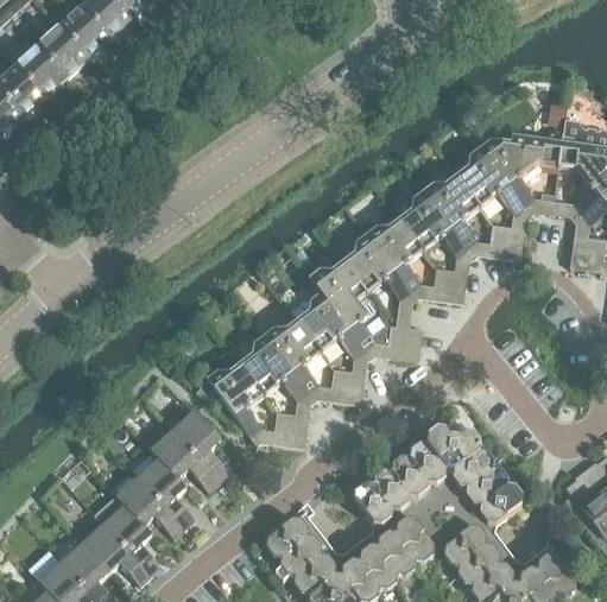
[(16,0),(6,10),(11,16),(29,0),(16,0)]
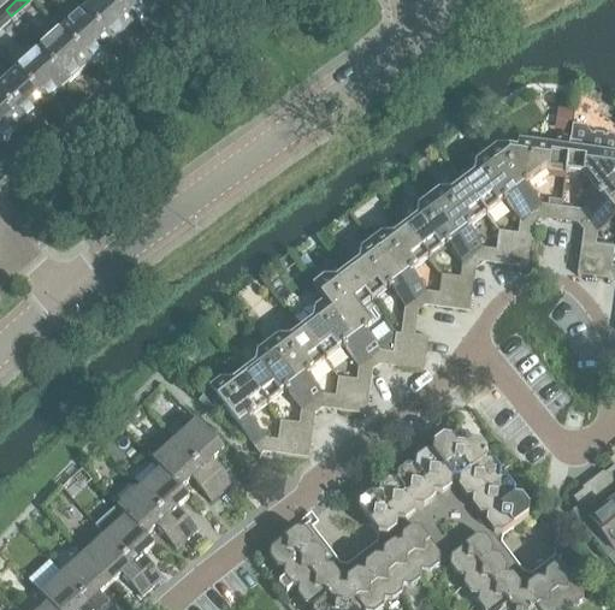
[(93,0),(84,9),(113,40),(136,19),(118,0),(93,0)]
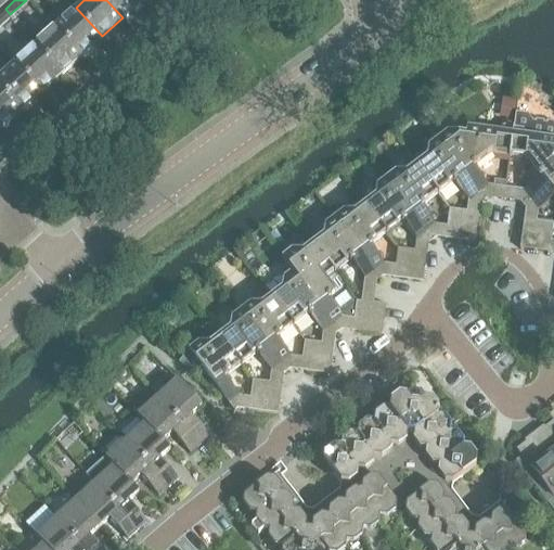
[(106,0),(123,17),(142,0),(106,0)]
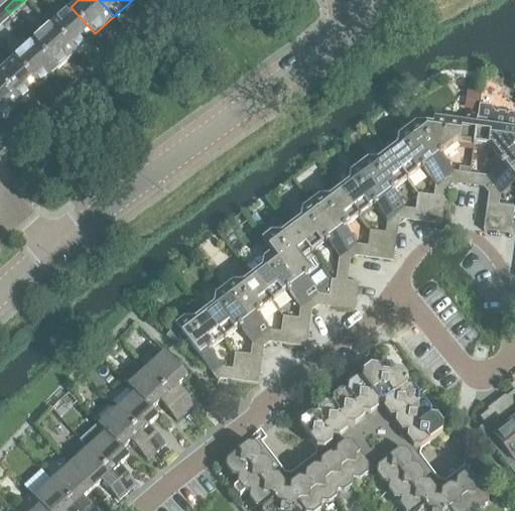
[(71,7),(52,23),(76,50),(95,33),(71,7)]
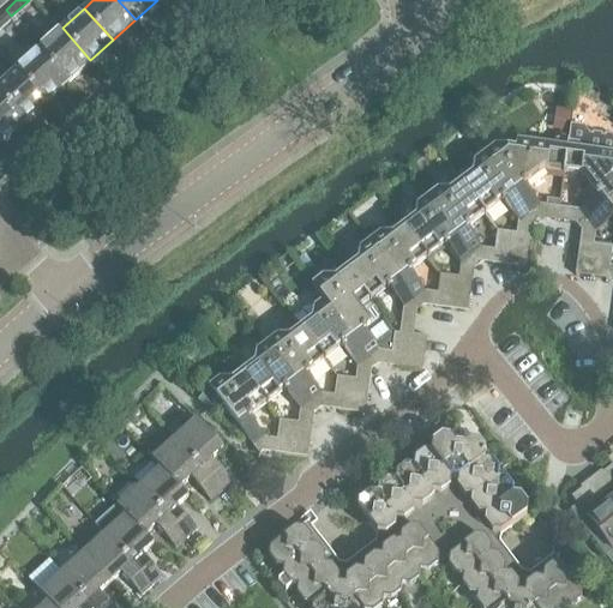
[(6,10),(0,14),(0,25),(11,16),(6,10)]
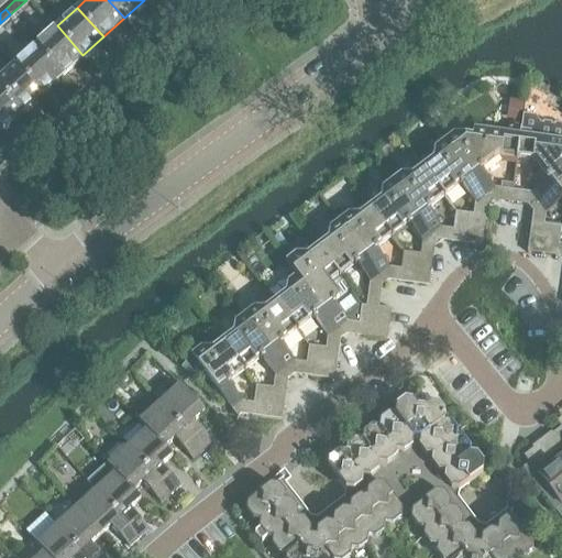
[(57,25),(36,44),(63,74),(83,55),(57,25)]
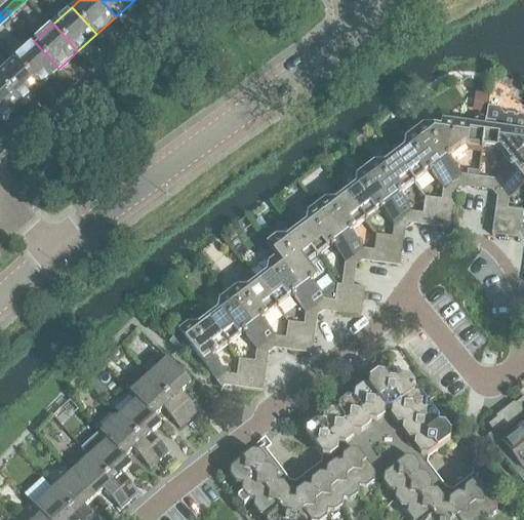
[(34,41),(15,57),(40,85),(58,69),(34,41)]
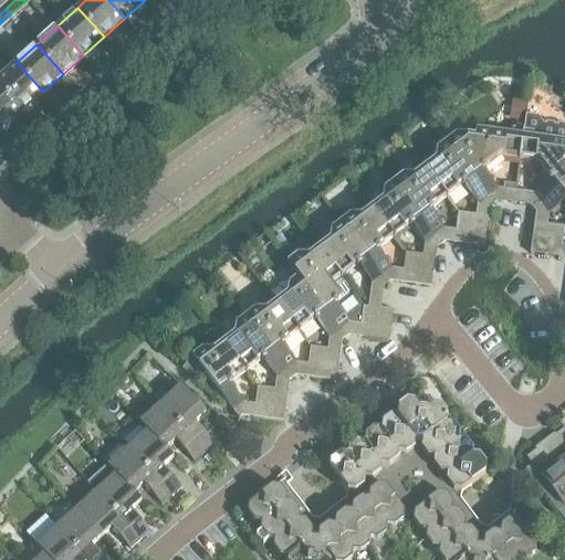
[(17,62),(0,76),(0,85),(22,111),(43,92),(17,62)]
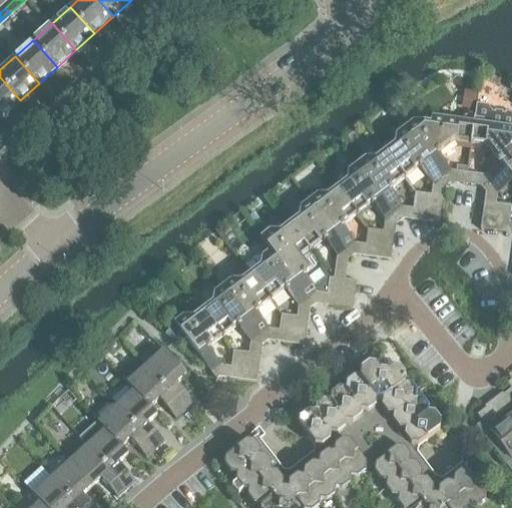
[(20,100),(0,77),(0,116),(1,117),(20,100)]
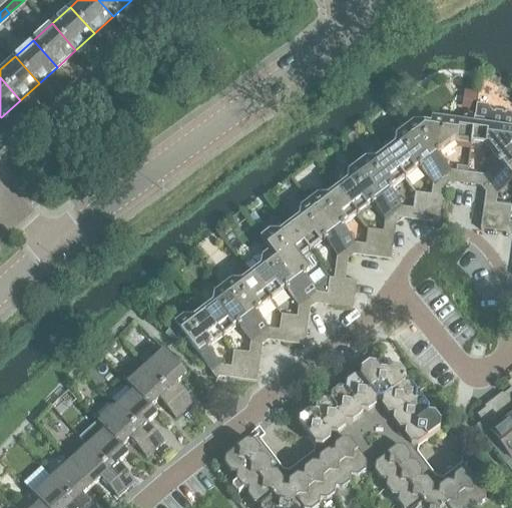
[(469,87),(466,112),(474,113),(476,101),(478,88),(469,87)]
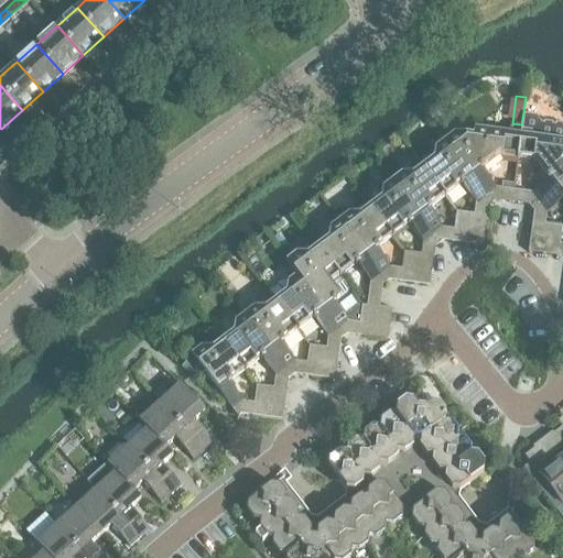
[(521,124),(517,153),(538,156),(551,174),(532,188),(512,186),(511,196),(522,197),(530,198),(533,203),(562,179),(562,120),(555,120),(555,121),(552,121),(552,119),(543,118),(543,120),(541,119),(536,112),(523,111),(521,124)]
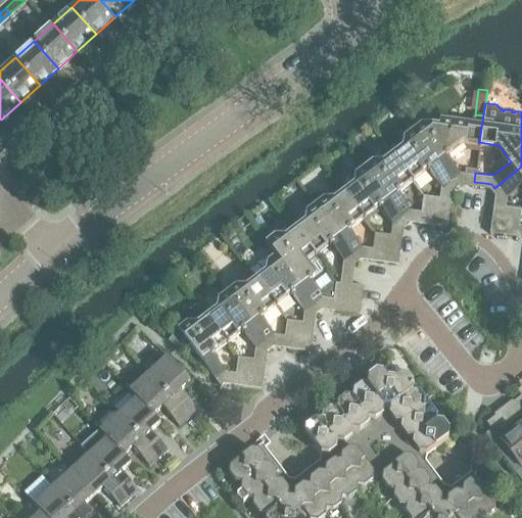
[(422,121),(412,129),(454,185),(461,180),(474,182),(475,173),(474,173),(465,171),(459,170),(446,153),(464,140),(479,142),(483,115),(475,114),(468,120),(439,115),(438,124),(422,121)]
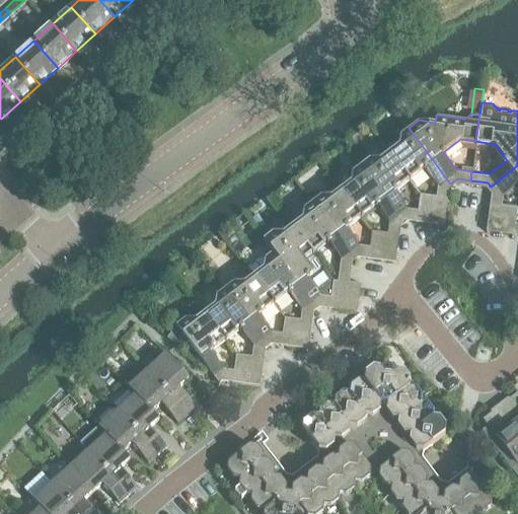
[(399,144),(390,151),(409,176),(425,164),(437,180),(435,193),(431,220),(444,222),(448,194),(445,194),(446,187),(450,184),(409,128),(401,134),(399,144)]
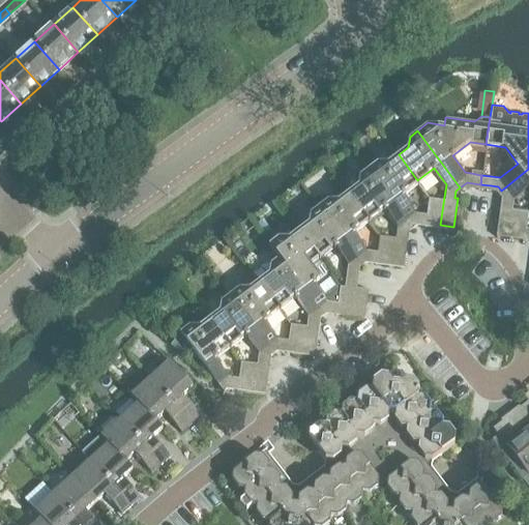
[(378,159),(368,168),(410,225),(417,220),(424,220),(424,223),(440,225),(444,197),(429,195),(427,210),(415,209),(402,192),(417,180),(399,154),(389,162),(378,159)]
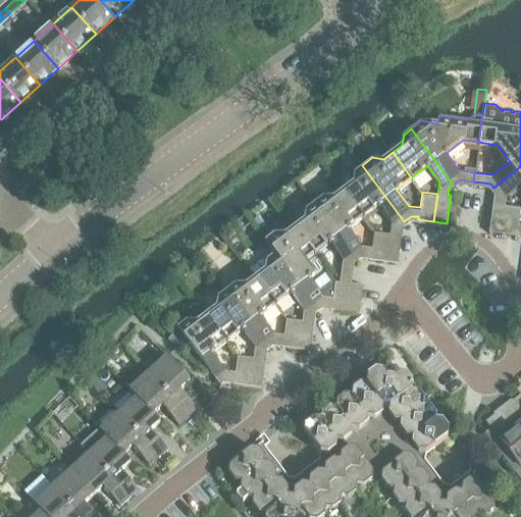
[(353,182),(344,189),(363,213),(377,202),(391,218),(388,229),(373,227),(371,243),(400,246),(402,231),(399,230),(400,224),(404,221),(362,165),(354,171),(353,182)]
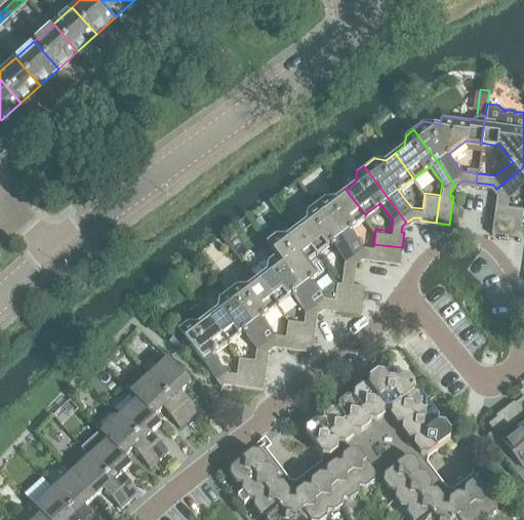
[(523,167),(496,189),(499,192),(498,203),(495,203),(493,222),(492,230),(506,232),(510,204),(511,192),(523,182),(523,167)]
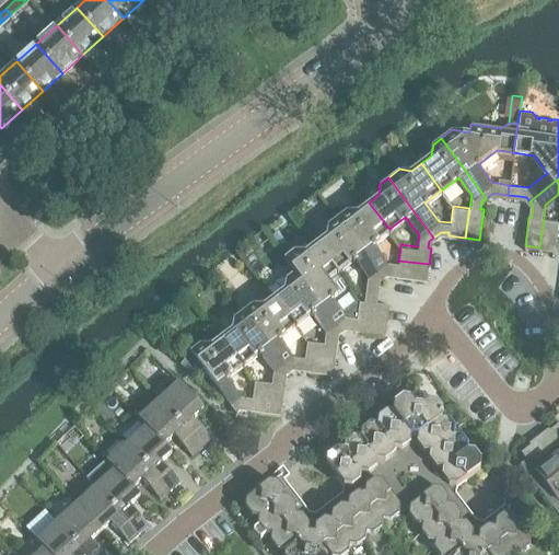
[(347,209),(336,217),(381,277),(388,272),(396,273),(396,275),(427,279),(429,264),(398,261),(398,262),(385,259),(372,242),(389,229),(369,203),(358,211),(347,209)]
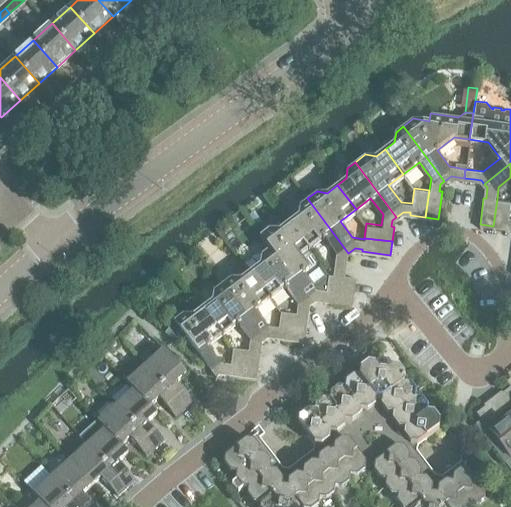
[(299,214),(289,222),(307,246),(321,235),(334,252),(331,274),(328,274),(326,289),(354,291),(356,278),(342,275),(345,256),(348,253),(307,198),(300,203),(299,214)]
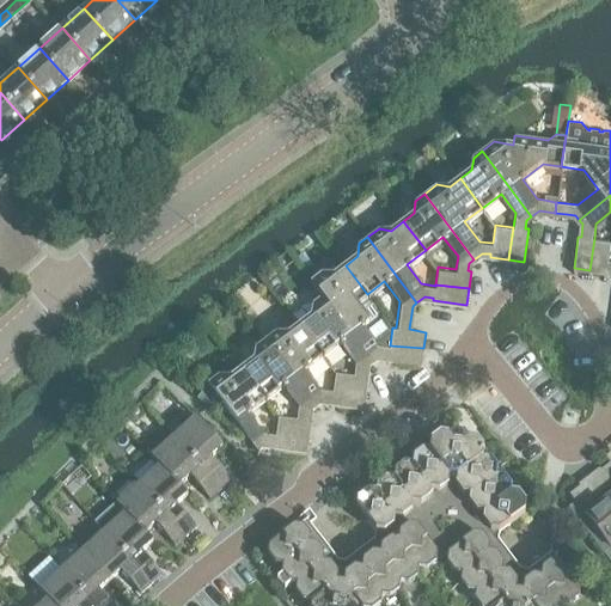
[(610,259),(610,251),(610,240),(594,238),(590,270),(608,274),(609,270),(610,270),(610,259)]
